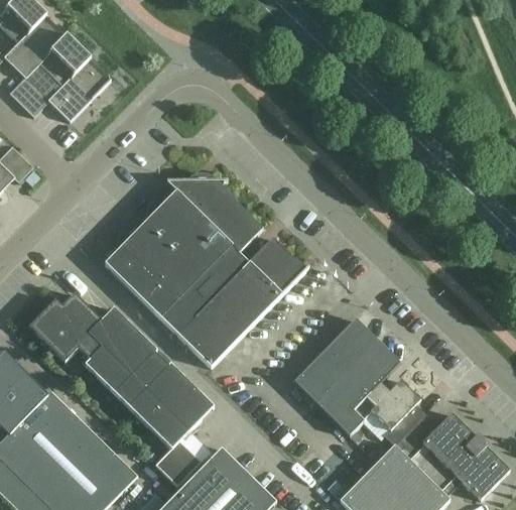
[(38,62),(66,34),(30,0),(12,0),(0,12),(0,24),(17,41),(3,55),(24,76),(25,77),(38,62)]
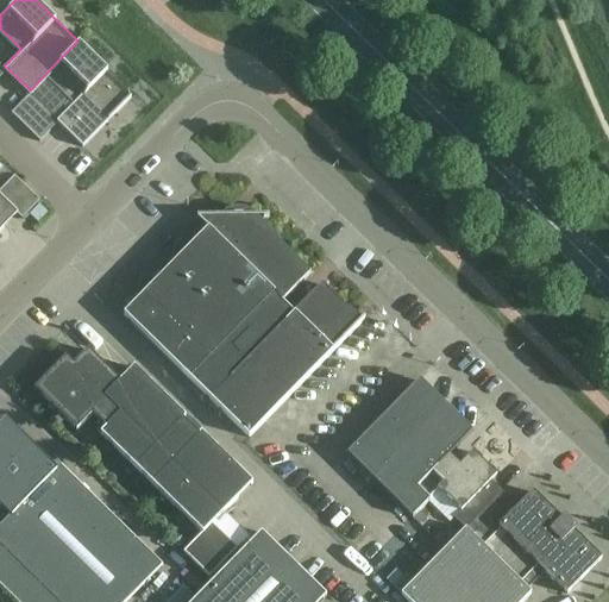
[(0,0),(0,14),(14,0),(0,0)]
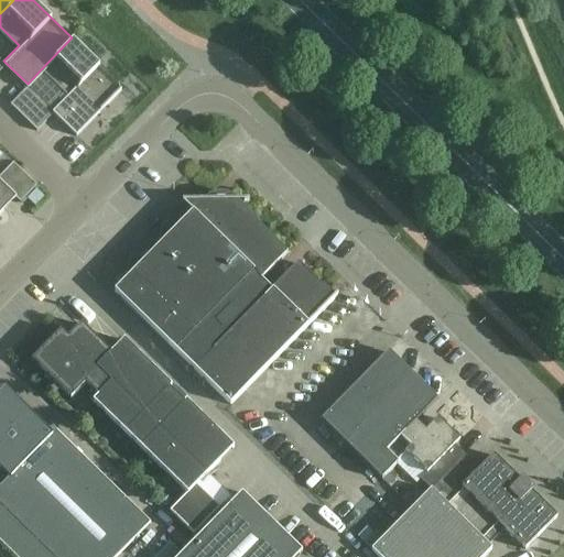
[(34,89),(33,89),(52,107),(52,108),(76,131),(120,85),(72,37),(42,68),(28,84),(34,89)]
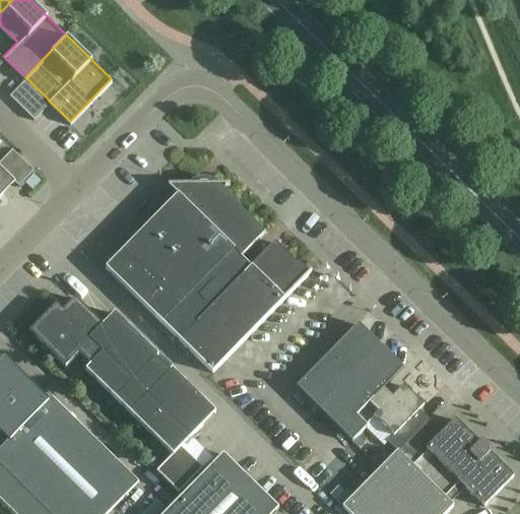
[(31,82),(25,77),(24,76),(9,91),(10,92),(16,98),(30,82),(31,82)]
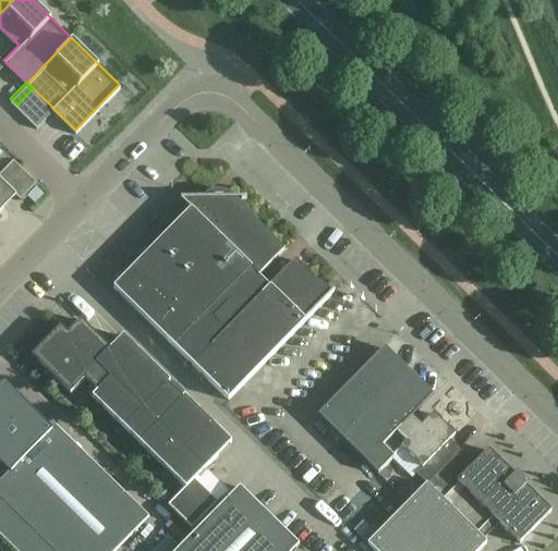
[(0,205),(15,190),(4,179),(19,163),(12,157),(0,169),(0,205)]
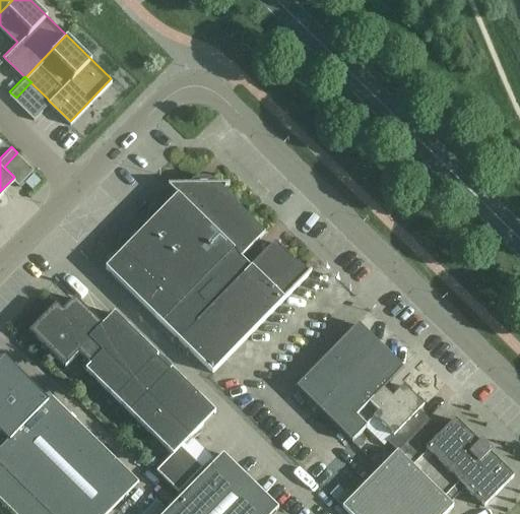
[(308,268),(297,258),(296,259),(274,239),(250,263),(240,253),(264,229),(236,201),(238,199),(216,179),(214,177),(212,176),(210,175),(207,174),(205,174),(203,173),(200,174),(198,174),(196,174),(194,175),(192,177),(188,180),(168,180),(167,182),(176,190),(105,264),(211,369),(311,268),(309,267),(308,268)]
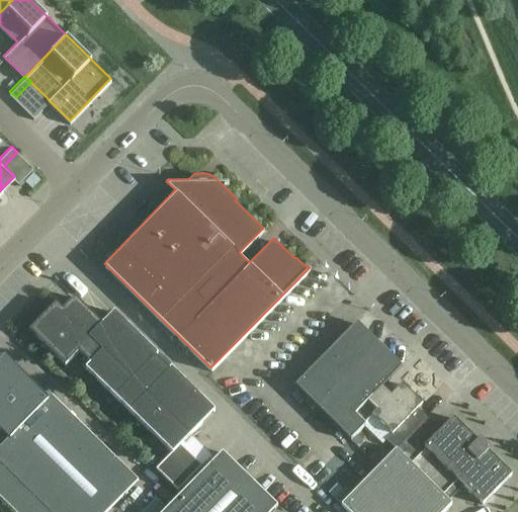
[(170,363),(168,365),(155,352),(157,350),(113,308),(101,320),(74,293),(62,306),(55,300),(28,326),(65,361),(78,348),(89,359),(84,364),(171,448),(155,464),(177,487),(201,462),(180,441),(214,406),(170,363)]
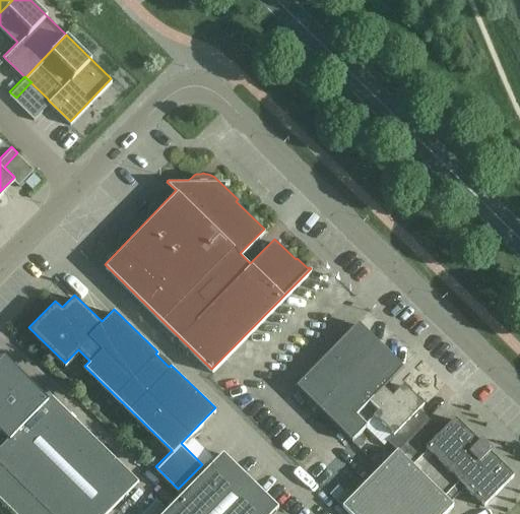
[(355,411),(364,403),(384,383),(402,364),(358,320),(296,383),(351,438),(367,423),(365,422),(355,411)]
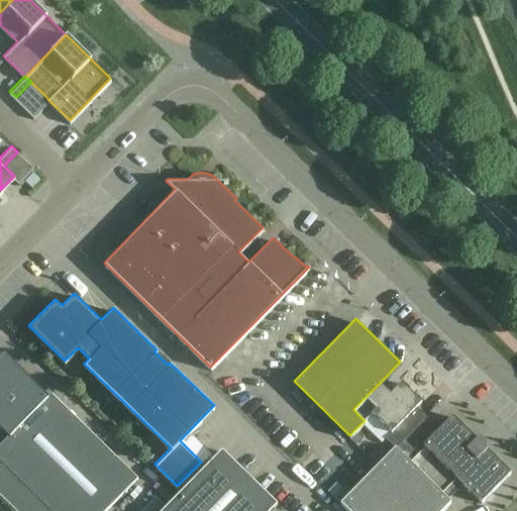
[(0,424),(7,432),(0,439),(0,493),(18,510),(101,510),(137,475),(50,389),(46,393),(4,350),(0,354),(0,424)]
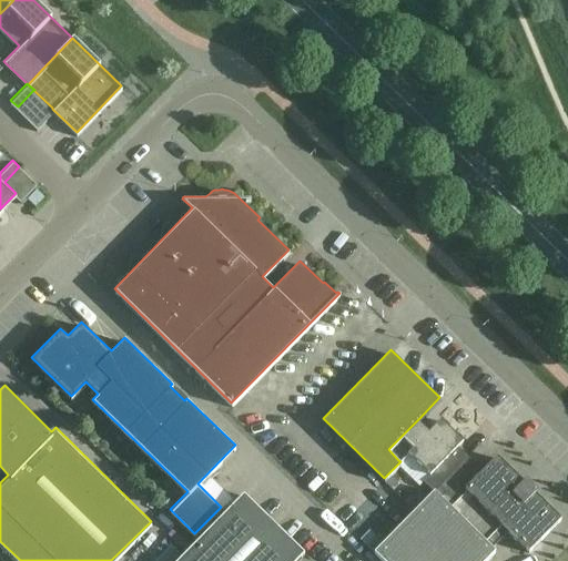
[(428,427),(419,418),(397,440),(388,449),(398,460),(407,450),(429,471),(423,477),(433,487),(465,454),(456,445),(462,438),(439,416),(428,427)]
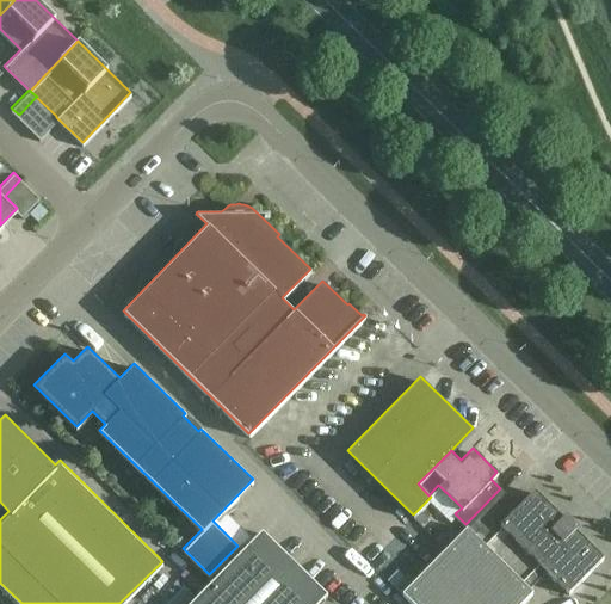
[(466,524),(529,585),(545,568),(568,590),(603,555),(534,487),(519,503),(503,487),(500,488),(466,524)]
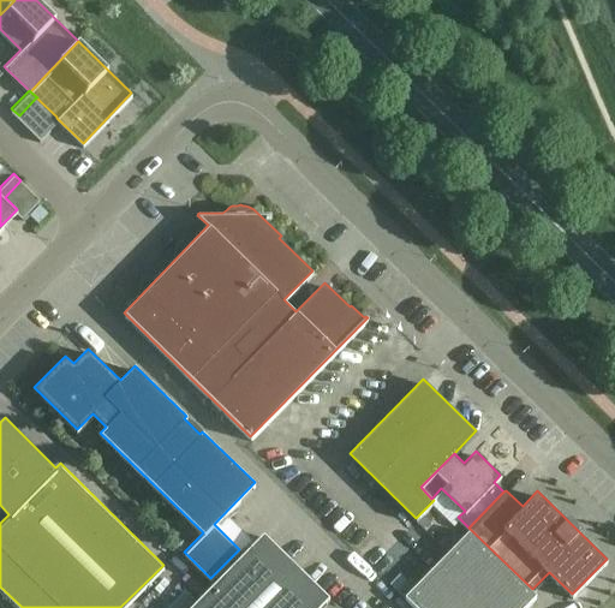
[(436,561),(483,607),(520,607),(536,594),(532,589),(469,528),(436,561)]
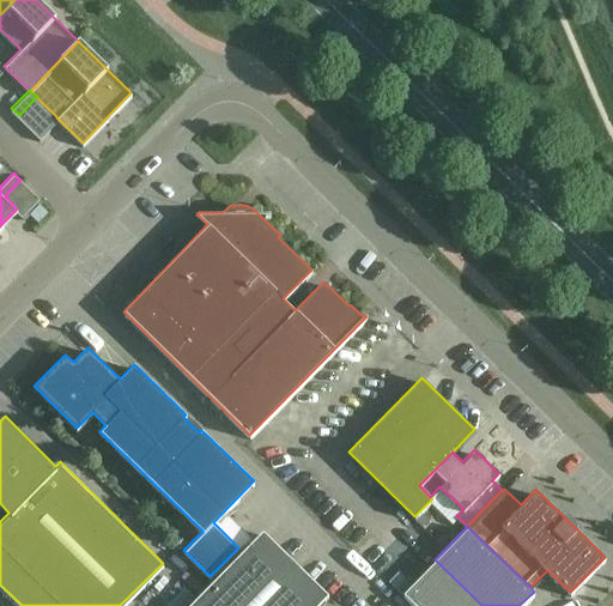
[(315,605),(327,594),(262,529),(187,605),(315,605)]
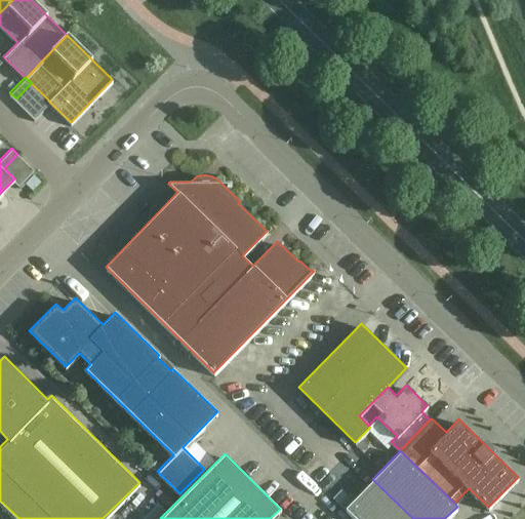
[(412,518),(372,479),(357,495),(346,507),(345,508),(356,518),(412,518)]
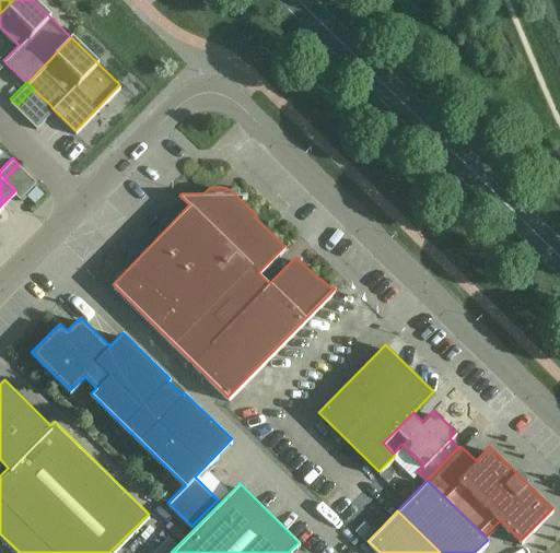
[(363,518),(354,527),(361,533),(370,525),(363,518)]
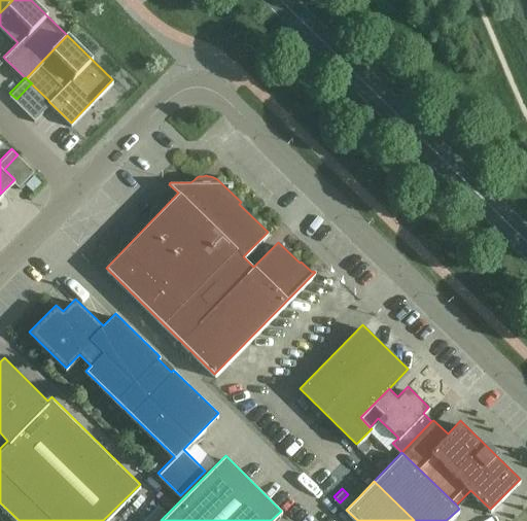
[(348,494),(340,502),(347,509),(358,497),(351,491),(348,494)]
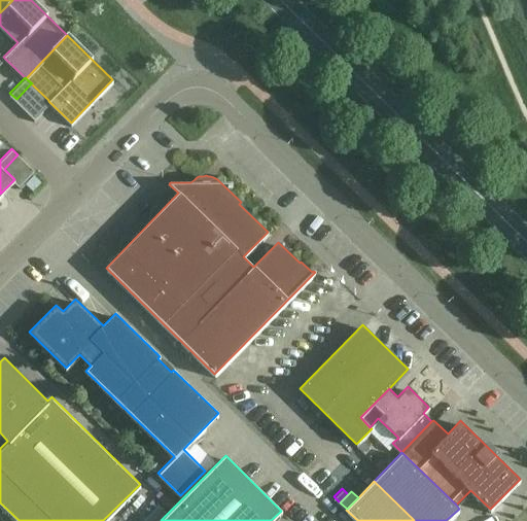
All buildings are outlined.
